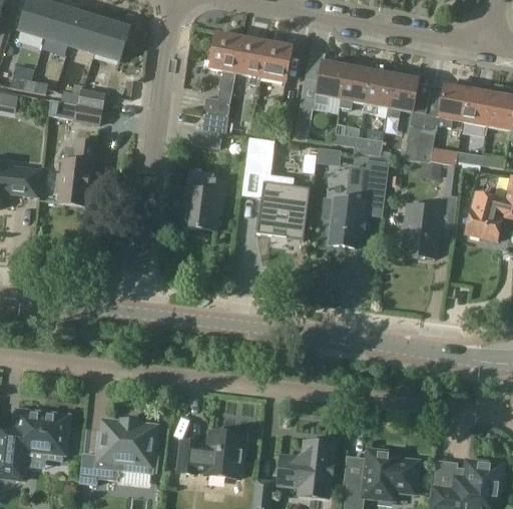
[(44,36),(54,4),(42,0),(28,0),(19,28),(44,36)]
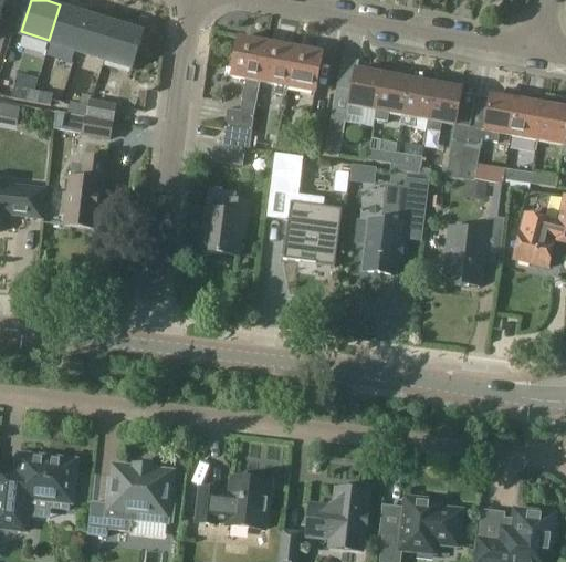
[(87,13),(60,4),(49,40),(77,48),(87,13)]
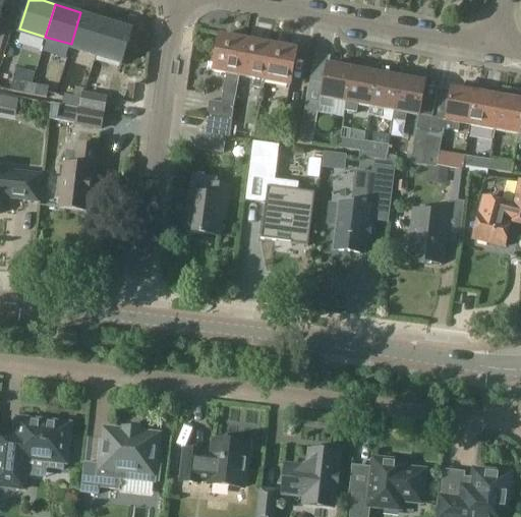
[(80,12),(71,44),(97,52),(106,20),(80,12)]
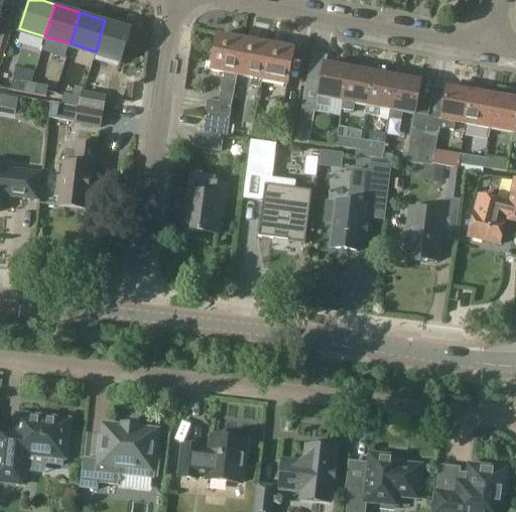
[(130,28),(105,20),(96,51),(121,59),(130,28)]
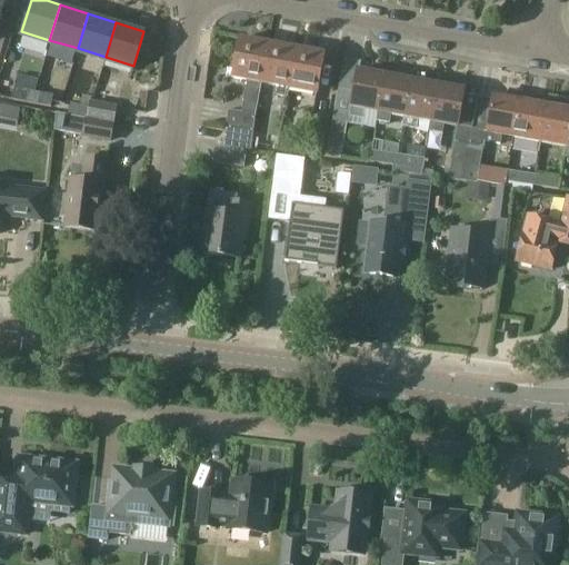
[(239,37),(232,73),(247,77),(243,99),(257,101),(261,79),(268,41),(239,37)]
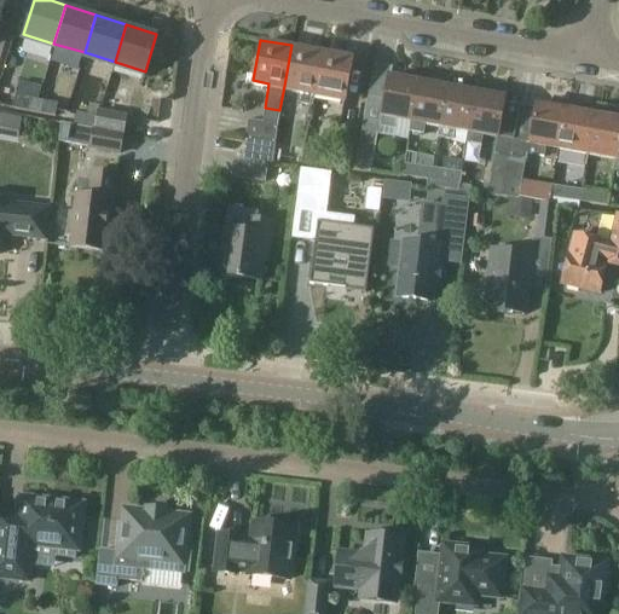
[(291,45),(284,86),(293,88),(298,88),(299,90),(296,100),(312,103),(314,92),(322,51),(291,45)]
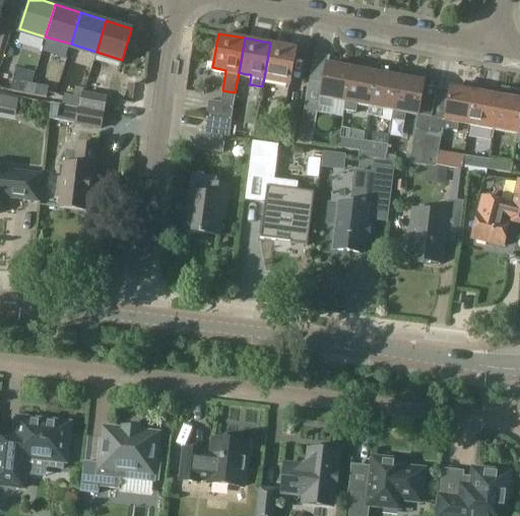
[(270,43),(264,77),(289,82),(296,48),(270,43)]
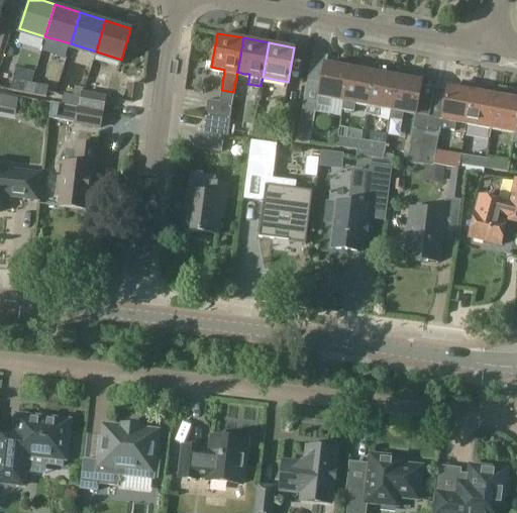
[(307,79),(295,139),(309,141),(315,110),(316,110),(317,103),(329,106),(330,96),(337,97),(343,98),(346,80),(346,79),(349,65),(350,58),(340,56),(339,63),(326,61),(327,54),(326,54),(325,55),(325,57),(324,60),(320,82),(307,79)]
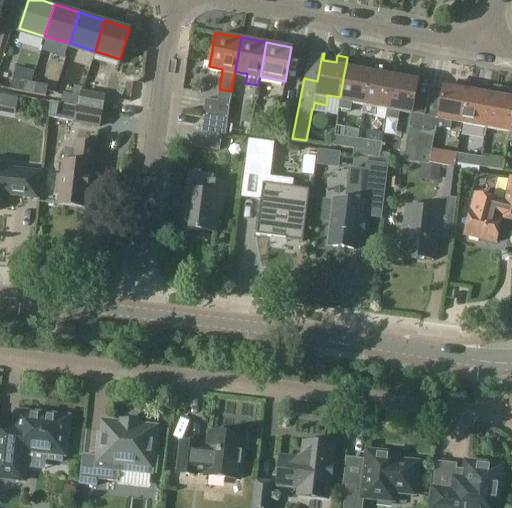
[(339,102),(338,106),(347,108),(350,109),(352,100),(355,100),(363,102),(369,69),(371,62),(361,60),(360,67),(347,64),(346,64),(343,78),(343,79),(340,97),(339,102)]
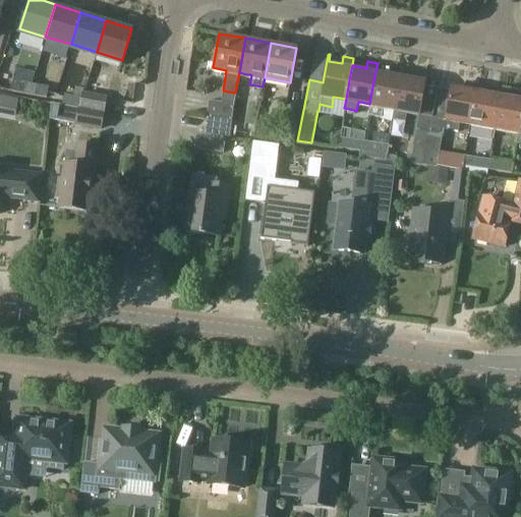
[(369,104),(367,114),(381,116),(383,106),(385,106),(389,107),(394,108),(400,74),(402,67),(391,65),(390,72),(378,70),(375,70),(369,104)]
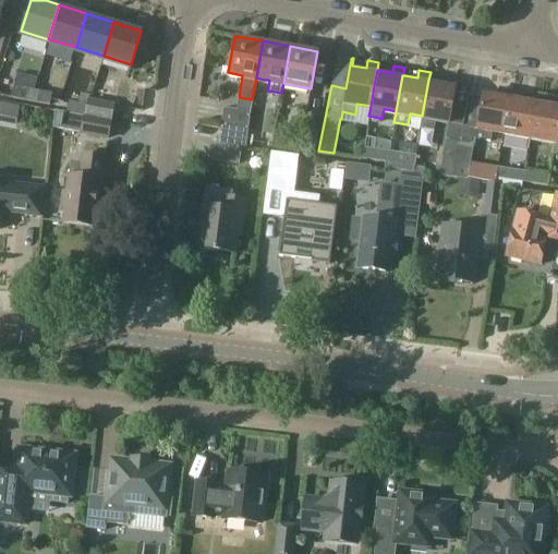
[(422,116),(420,125),(434,129),(436,119),(448,121),(455,91),(455,88),(456,85),(457,76),(445,75),(444,83),(429,81),(428,80),(422,116)]
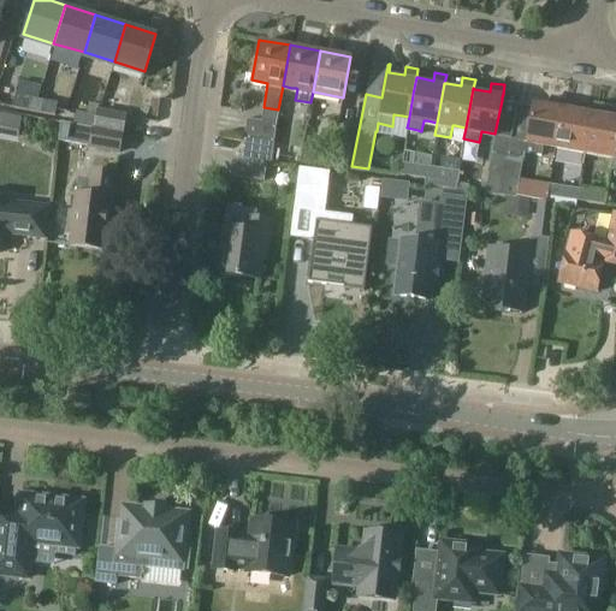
[(523,150),(540,154),(543,142),(544,142),(556,144),(563,105),(564,96),(552,94),(551,102),(534,100),(537,90),(535,90),(533,100),(533,104),(533,105),(526,138),(523,150)]
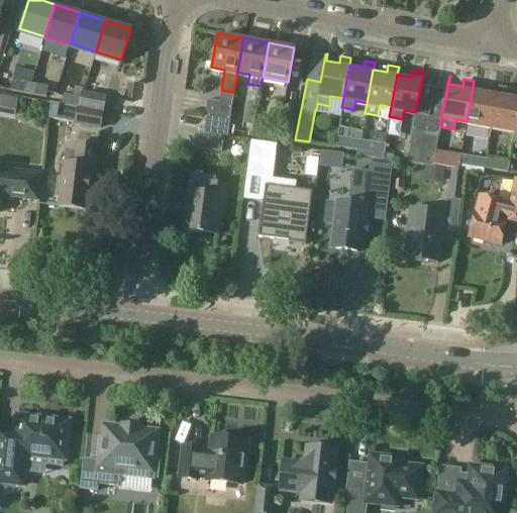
[(30,82),(12,78),(11,88),(28,91),(30,82)]
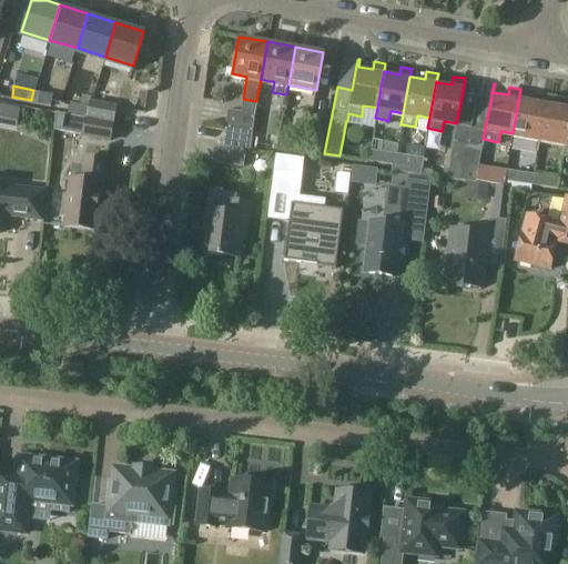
[(33,90),(31,100),(51,104),(52,93),(43,91),(34,90),(33,90)]
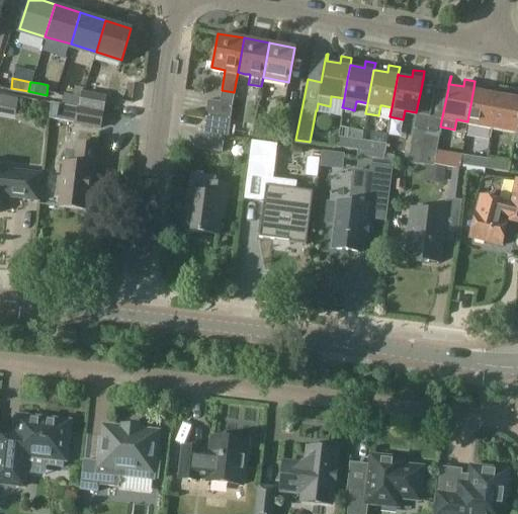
[(473,88),(467,121),(491,125),(497,92),(498,85),(489,83),(488,91),(475,88),(473,88)]
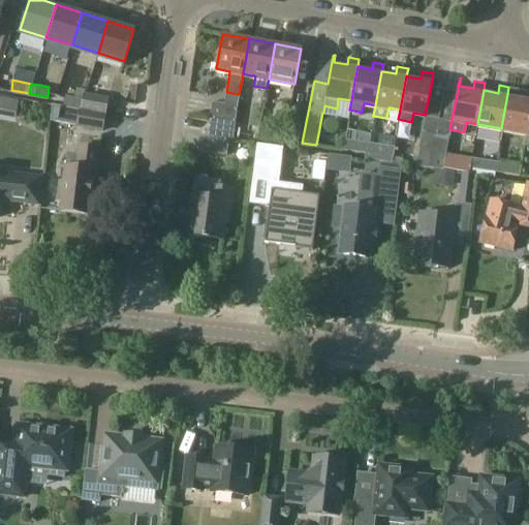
[(507,94),(501,128),(526,133),(528,114),(528,90),(523,90),(522,97),(507,94)]
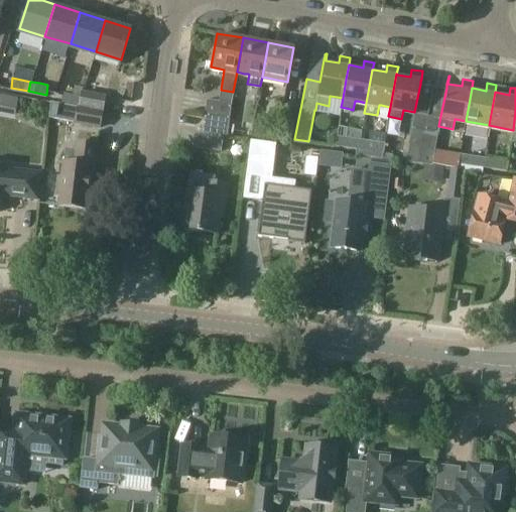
[(81,96),(79,106),(102,110),(105,94),(82,90),(81,96)]
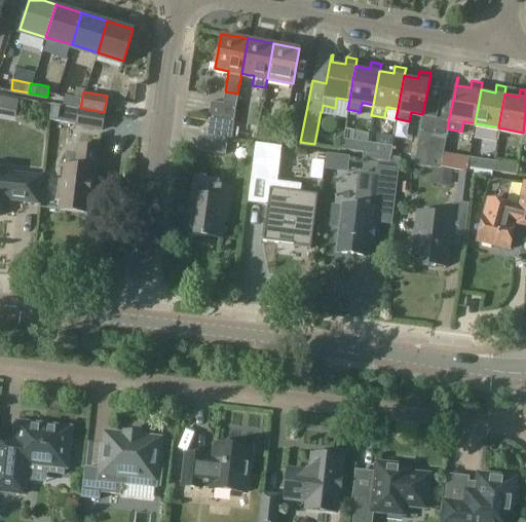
[(237,94),(225,91),(223,102),(235,104),(237,94)]
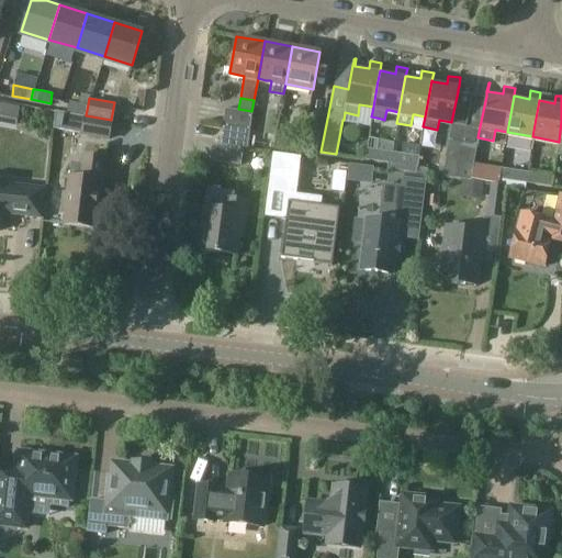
[(86,115),(88,104),(68,100),(67,112),(86,115)]
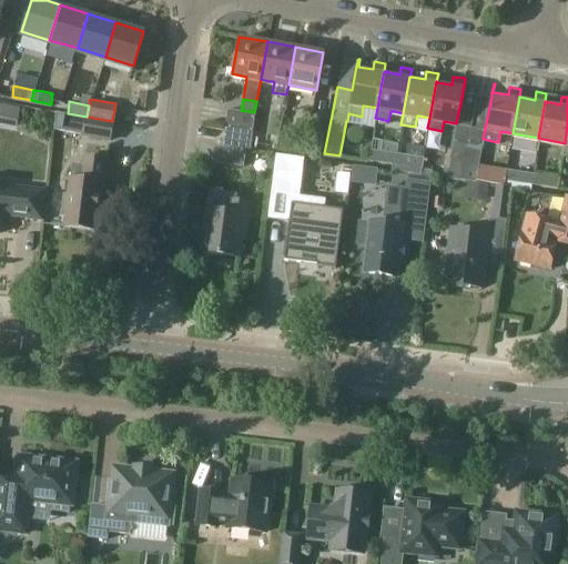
[(9,103),(6,124),(16,126),(19,106),(9,103)]
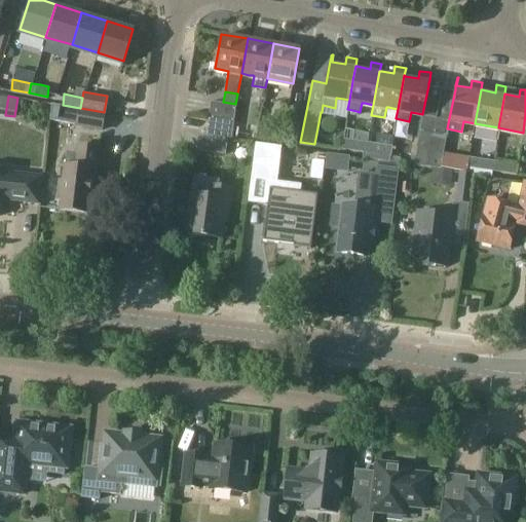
[(223,102),(211,100),(208,117),(233,120),(235,104),(223,102)]
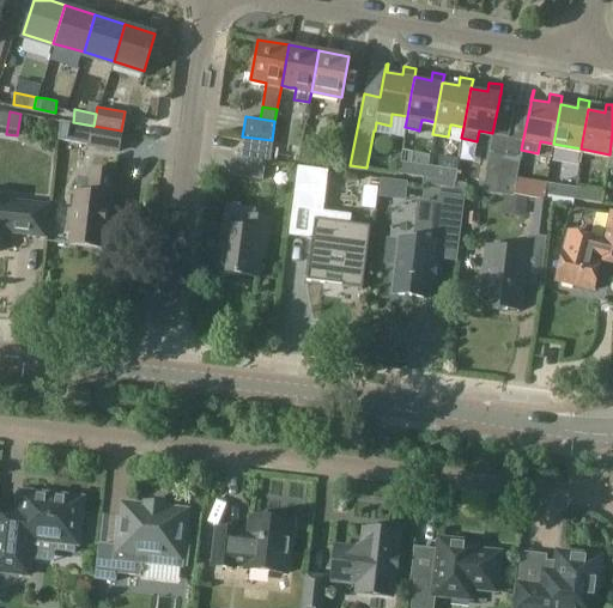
[(121,131),(73,122),(61,120),(58,138),(59,138),(82,143),(117,149),(121,131)]
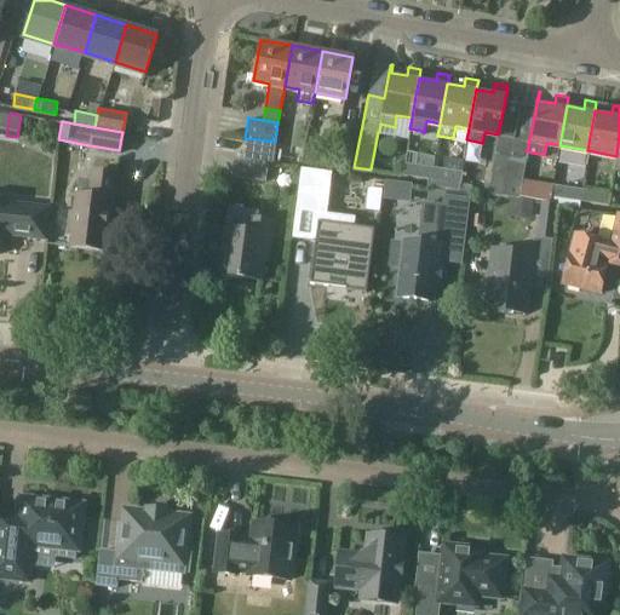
[(340,124),(333,164),(349,166),(356,126),(340,124)]
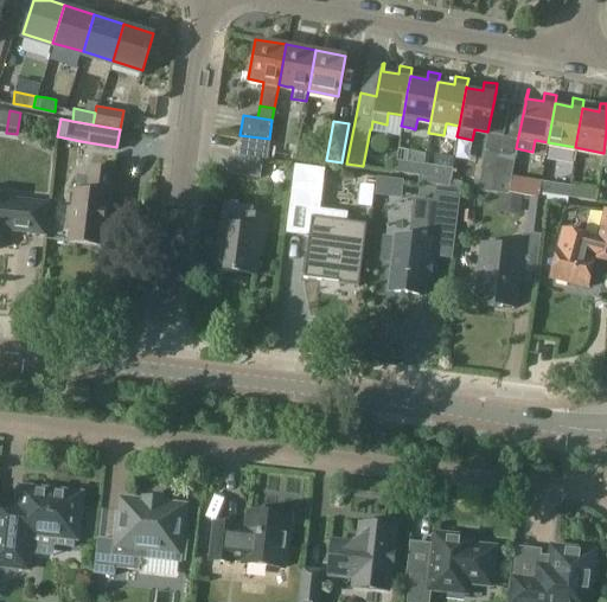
[(240,135),(237,154),(262,157),(267,158),(269,139),(240,135)]
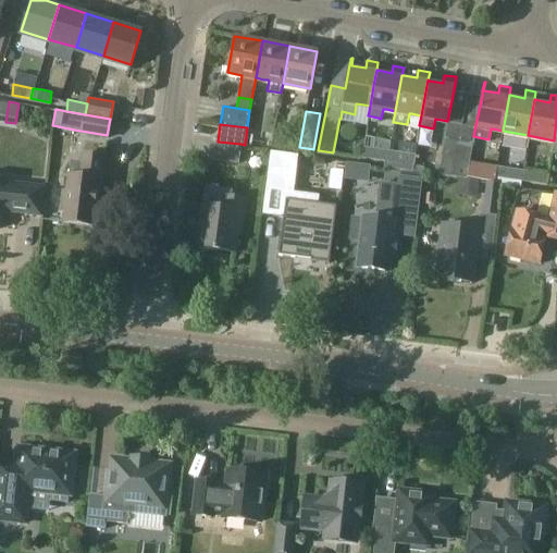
[(445,137),(438,173),(452,175),(458,139),(445,137)]
